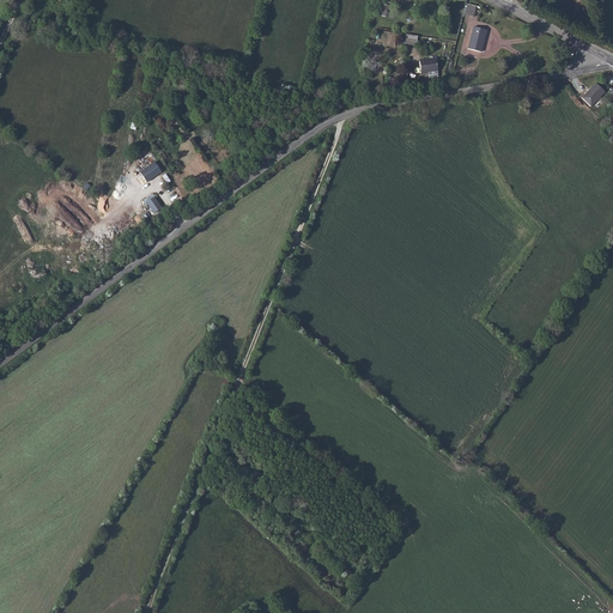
[(475,8),(467,6),(465,14),(474,17),(475,8)]
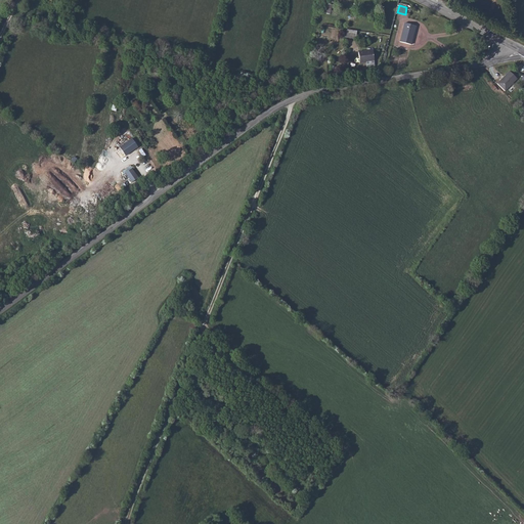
[(416,26),(405,23),(400,42),(411,45),(416,26)]
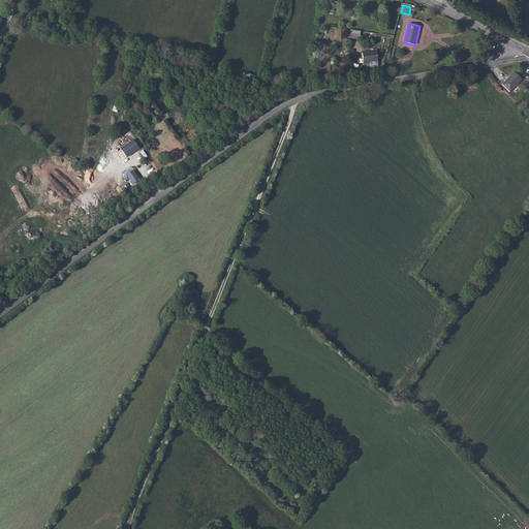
[(361,31),(350,30),(349,37),(360,39),(361,31)]
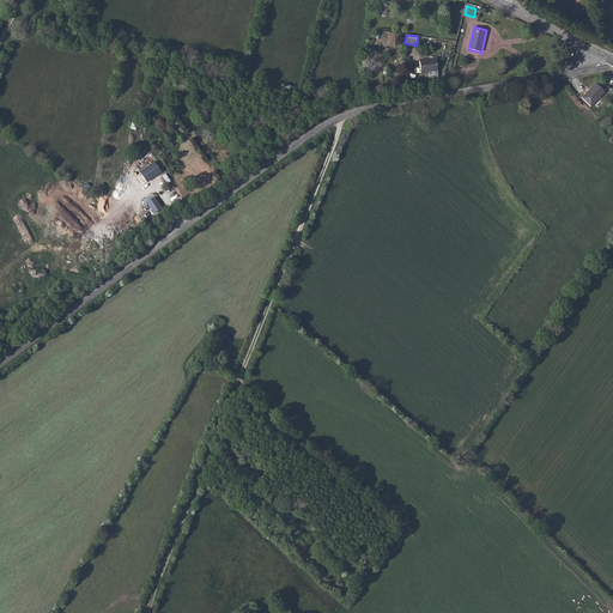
[(436,59),(419,61),(422,73),(429,72),(429,78),(438,77),(436,59)]
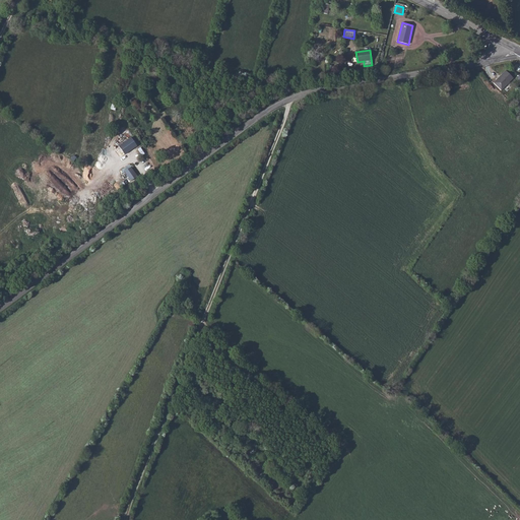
[(513,78),(506,70),(494,83),(501,90),(513,78)]
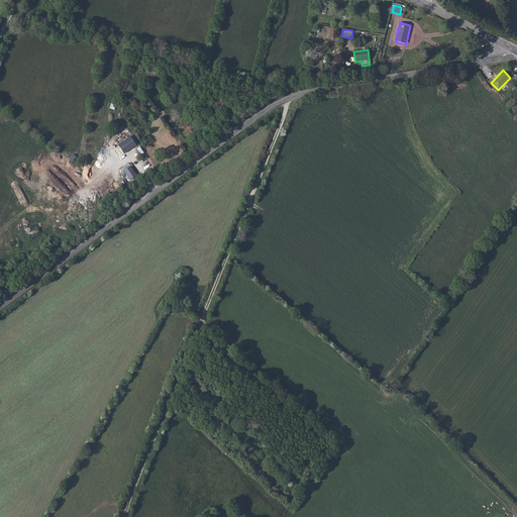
[(142,125),(129,134),(135,143),(147,134),(142,125)]
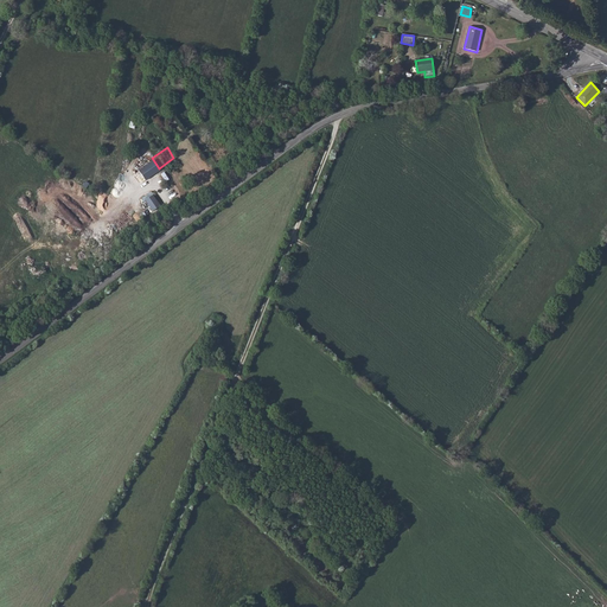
[(152,191),(142,197),(153,211),(163,205),(152,191)]
